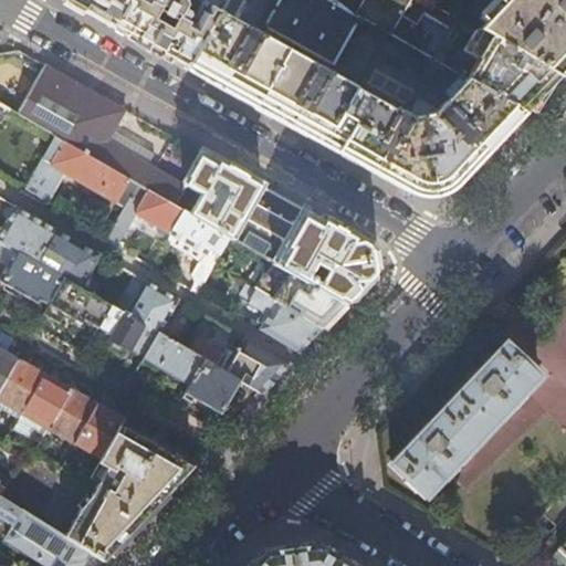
[(64,0),(112,27),(126,0),(64,0)]
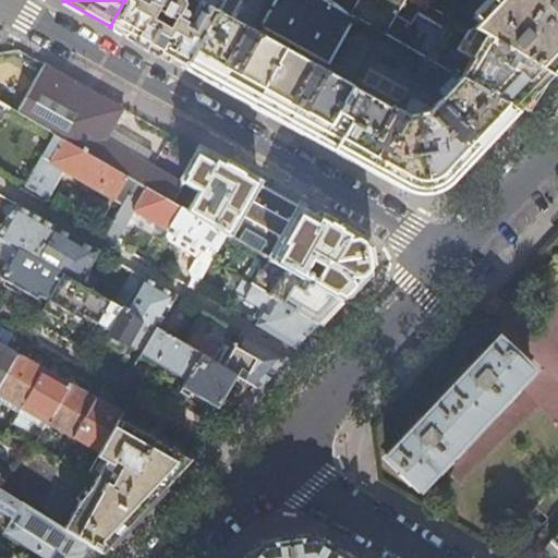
[(124,0),(110,26),(147,48),(183,68),(215,12),(199,3),(192,15),(185,11),(187,8),(183,4),(182,0),(124,0)]
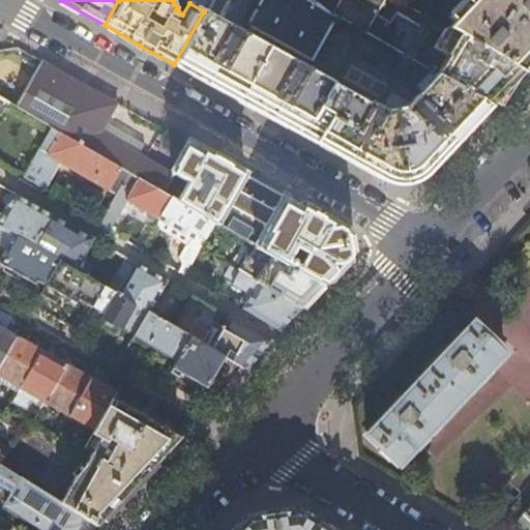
[(184,0),(189,3),(204,11),(204,10),(210,0),(184,0)]
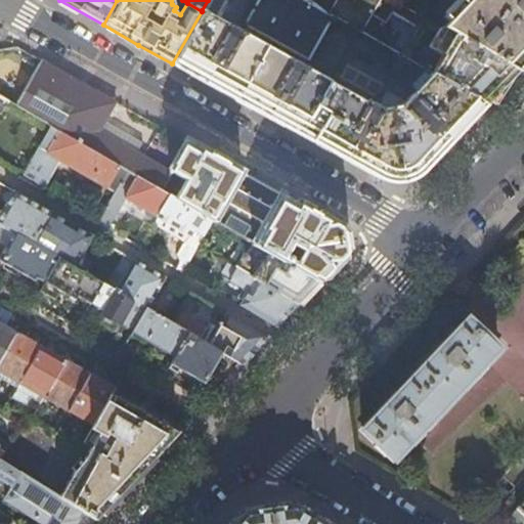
[(330,11),(310,0),(258,0),(245,24),(308,60),(335,15),(336,14),(330,11)]
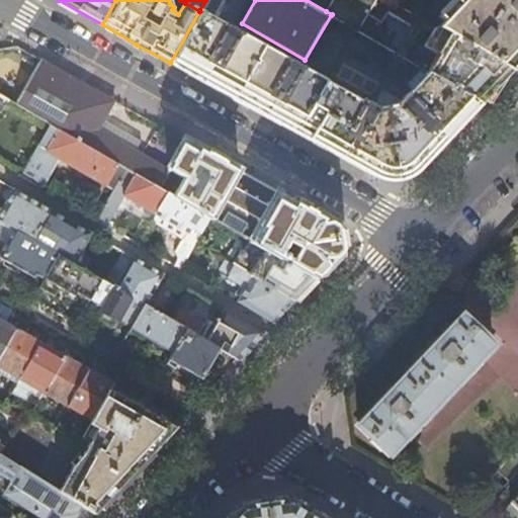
[(332,0),(326,11),(332,14),(331,15),(358,31),(367,14),(381,22),(387,11),(414,26),(398,55),(408,61),(427,72),(479,104),(497,86),(512,70),(434,26),(389,0),(332,0)]
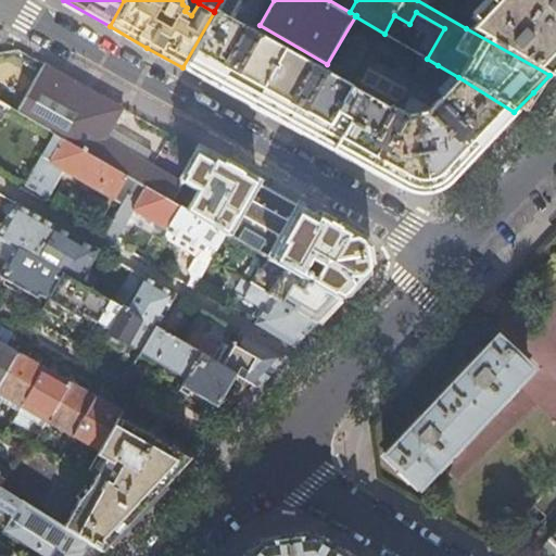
[(555,0),(493,0),(466,28),(550,75),(555,67),(555,0)]
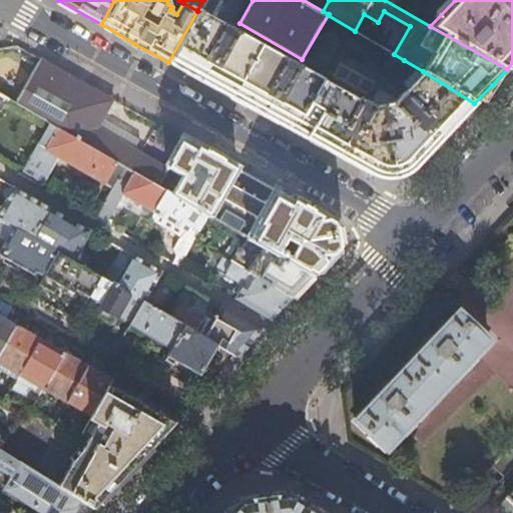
[(373,108),(197,10),(197,11),(168,62),(203,82),(275,122),(356,166),(368,173),(371,166),(378,170),(386,171),(394,171),(397,169),(404,166),(409,161),(414,166),(415,165),(415,166),(429,151),(466,112),(474,103),(423,71),(393,105),(373,108)]
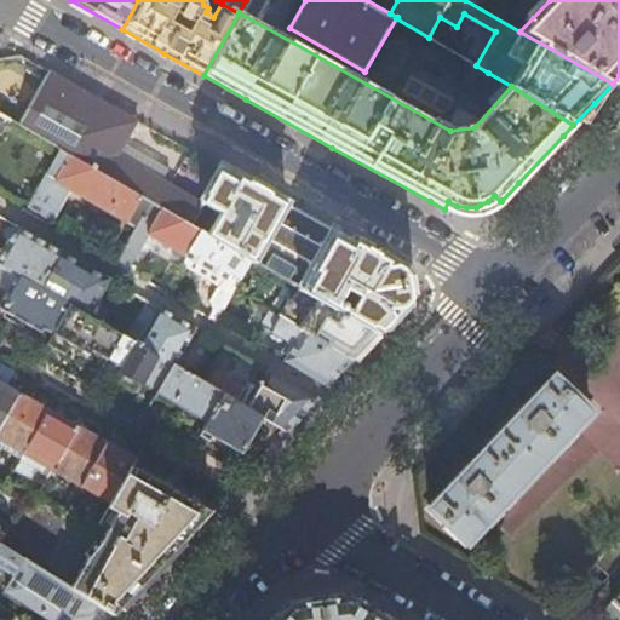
[(483,81),(488,73),(476,65),(472,63),(468,72),(483,81)]
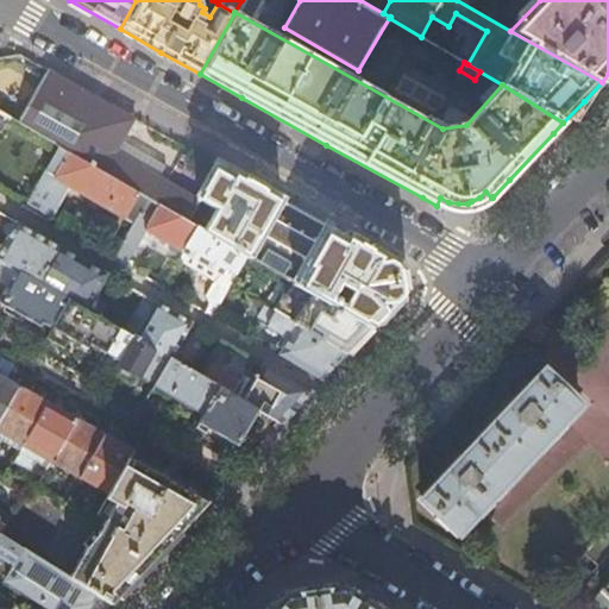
[(58,148),(148,198),(196,226),(242,252),(371,327),(390,307),(397,299),(401,295),(397,265),(355,242),(344,236),(345,233),(328,224),(327,226),(217,164),(196,200),(159,177),(114,151),(121,139),(135,118),(48,70),(18,124),(58,148)]
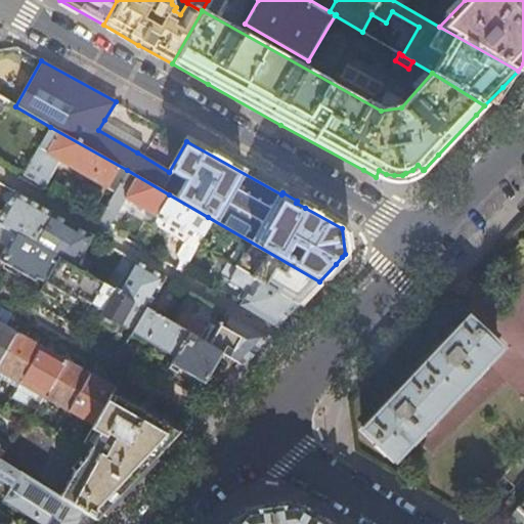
[(142,143),(104,120),(98,130),(137,153),(142,143)]
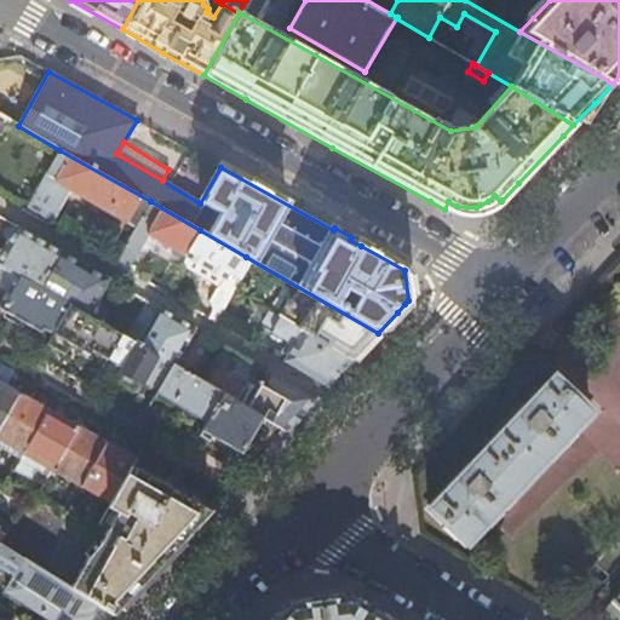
[(135,228),(150,201),(59,150),(28,206),(52,220),(70,191),(99,208),(135,228)]
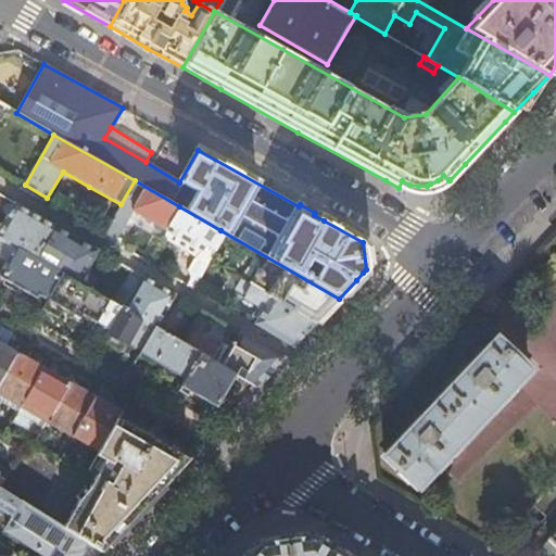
[(135,180),(121,204),(102,236),(114,242),(131,212),(146,219),(166,230),(179,206),(135,180)]
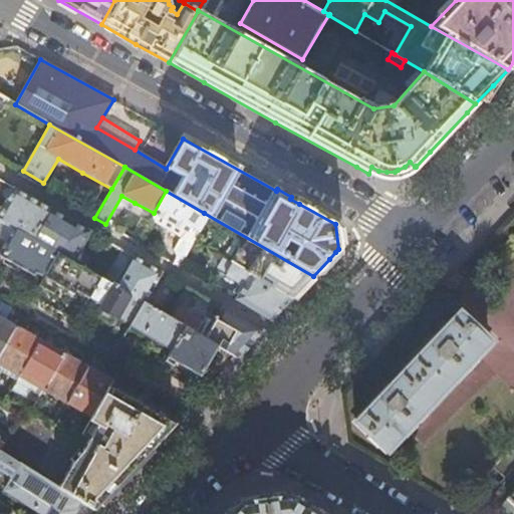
[(13,188),(0,206),(0,221),(12,229),(15,231),(22,220),(38,230),(51,210),(26,196),(13,188)]
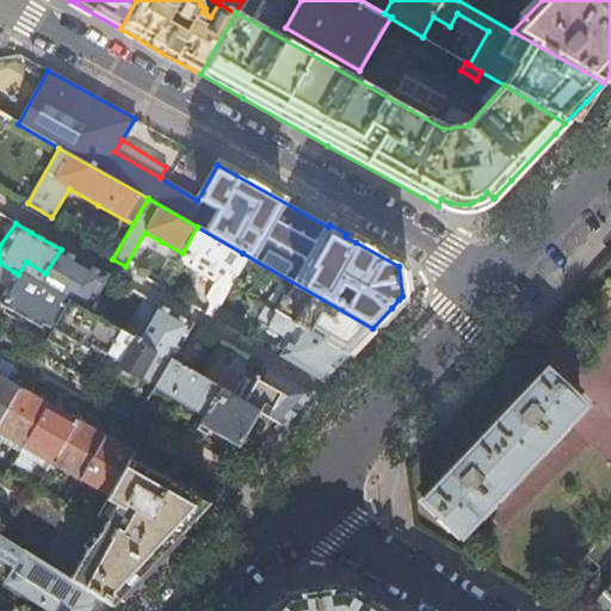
[(227,284),(242,253),(197,227),(183,253),(193,260),(190,266),(199,271),(207,277),(215,284),(213,287),(205,295),(208,302),(216,308),(227,284)]
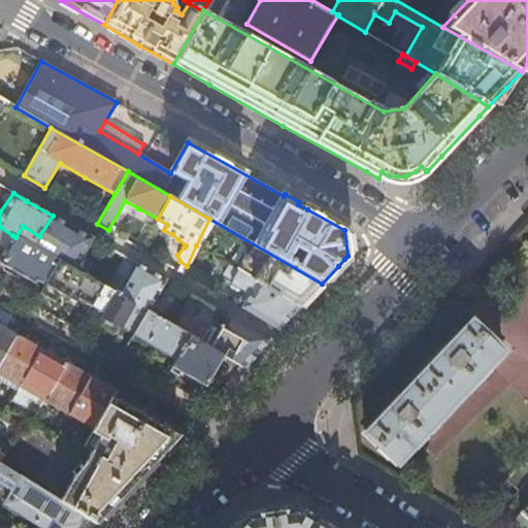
[(92,238),(53,216),(39,236),(55,245),(48,256),(58,261),(71,268),(87,245),(92,238)]
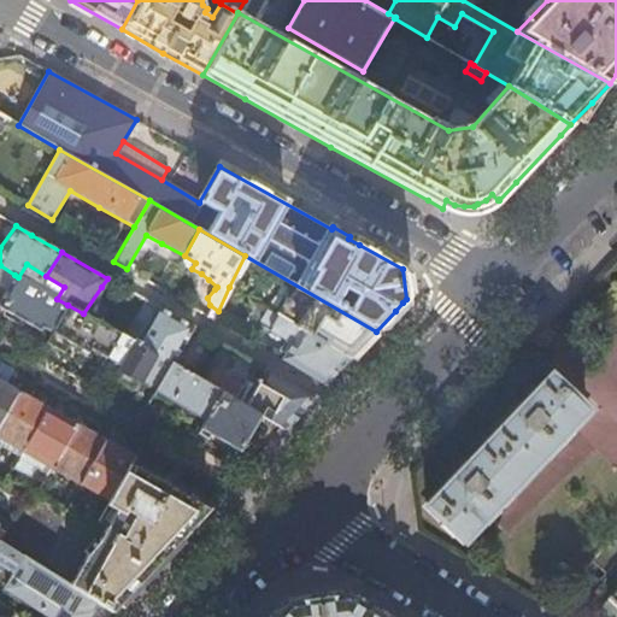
[(245,256),(229,287),(268,311),(350,359),(364,344),(376,331),(245,256)]
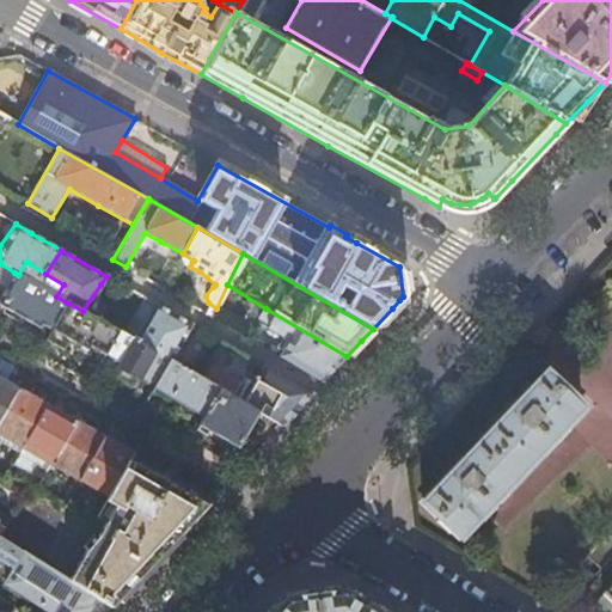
[(56,297),(18,275),(14,273),(0,298),(0,305),(16,314),(41,328),(42,325),(51,331),(67,303),(56,297)]
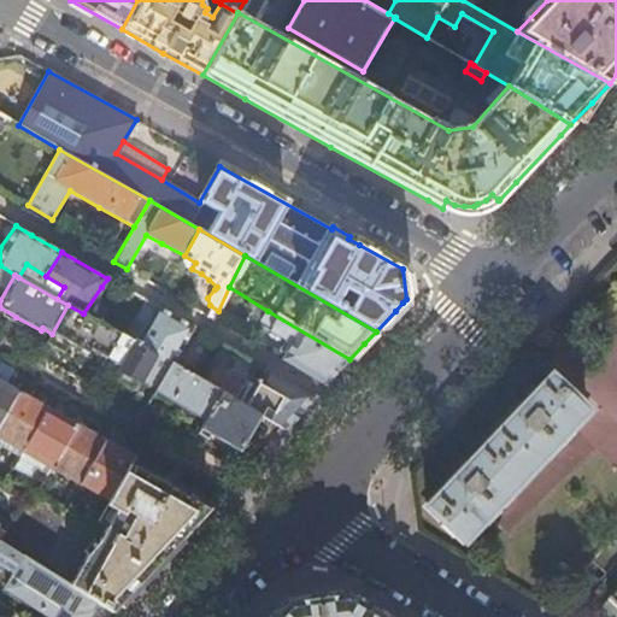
[(146,300),(122,335),(170,363),(187,338),(193,328),(146,300)]
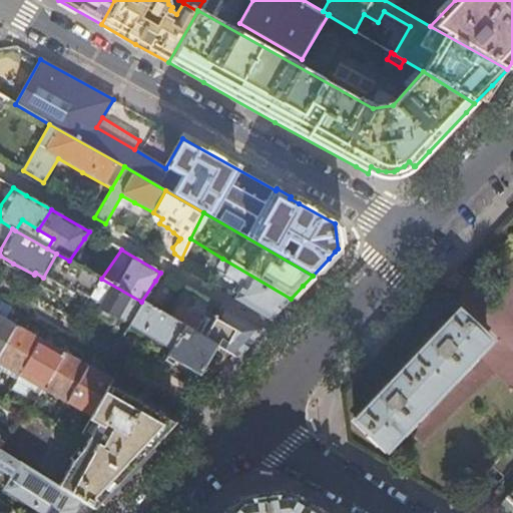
[(98,277),(69,261),(56,253),(43,278),(38,286),(50,292),(55,283),(64,287),(72,292),(74,289),(87,297),(98,277)]
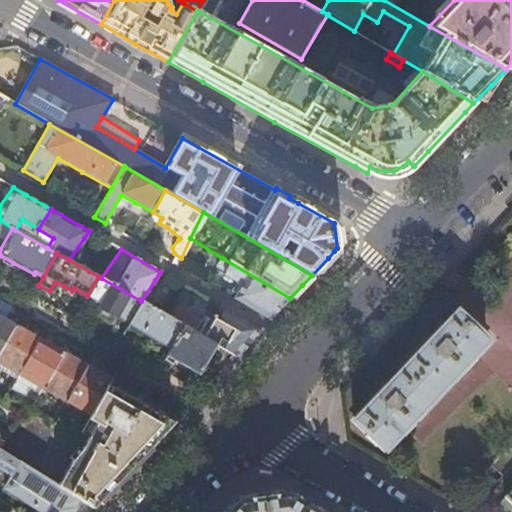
[(282,306),(290,298),(222,258),(217,266),(222,269),(226,271),(224,275),(241,286),(234,298),(270,319),(282,306)]
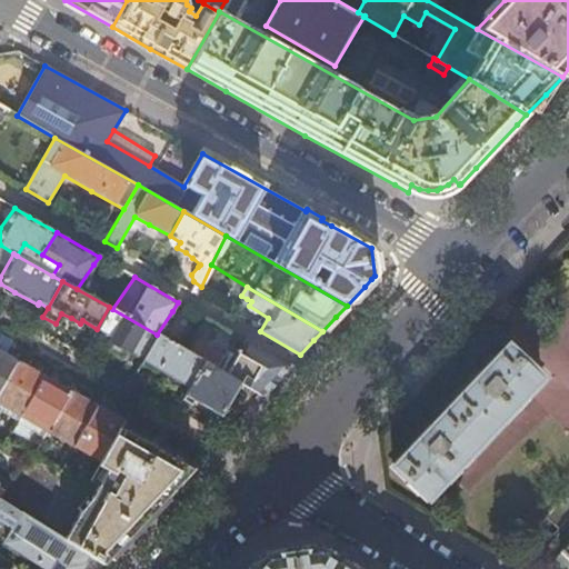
[(112,309),(109,307),(97,329),(111,337),(106,346),(107,351),(113,356),(119,359),(123,358),(127,352),(143,360),(158,335),(157,335),(112,309)]
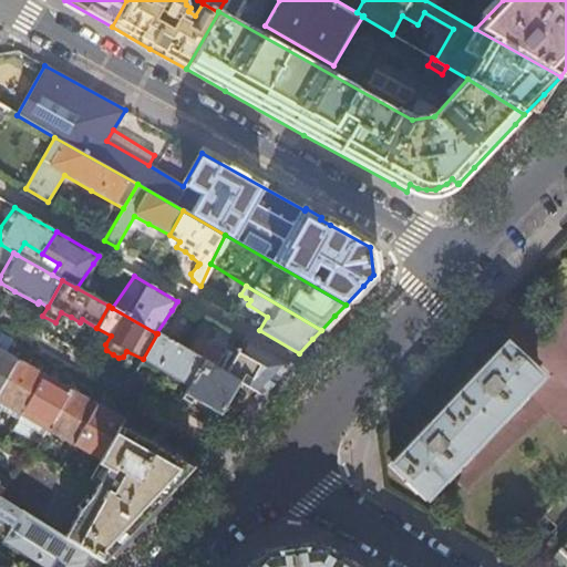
[(0,331),(0,388),(17,359),(10,354),(4,352),(12,339),(0,331)]
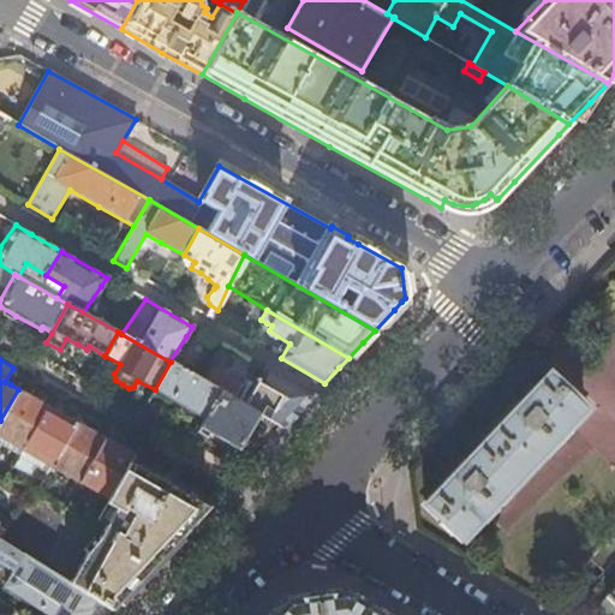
[(202,380),(171,362),(155,389),(154,392),(168,400),(165,410),(171,412),(175,416),(179,410),(187,415),(191,408),(206,417),(221,390),(202,380)]
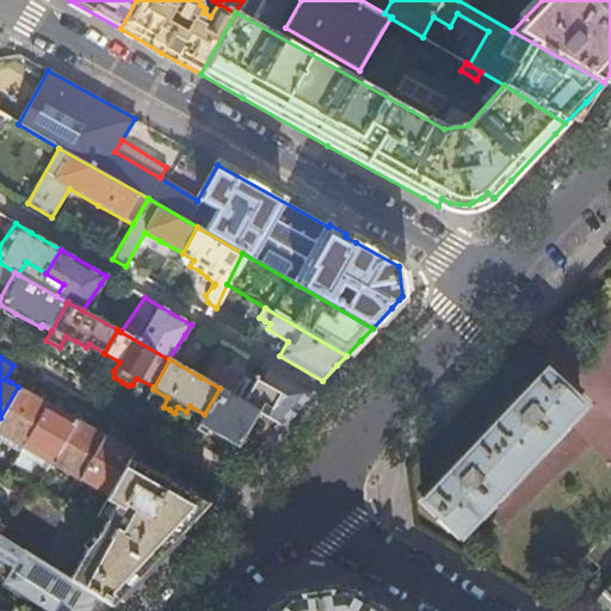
[(201,377),(220,388),(282,424),(302,403),(312,393),(271,370),(263,365),(251,387),(209,362),(201,377)]
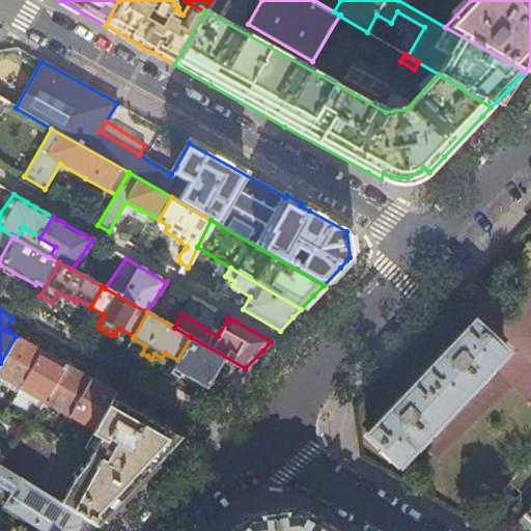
[(365,436),(396,466),(504,354),(473,324),(365,436)]
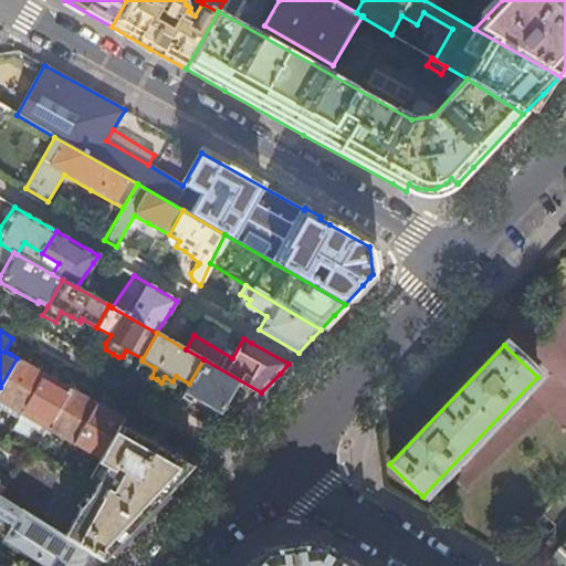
[(32,367),(17,358),(0,387),(0,402),(19,413),(43,374),(32,367)]
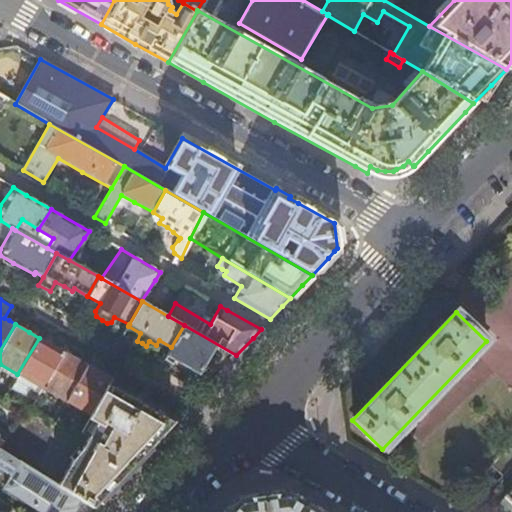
[(184,325),(171,347),(158,368),(167,373),(175,359),(181,362),(180,364),(190,370),(198,374),(206,361),(223,370),(236,355),(184,325)]
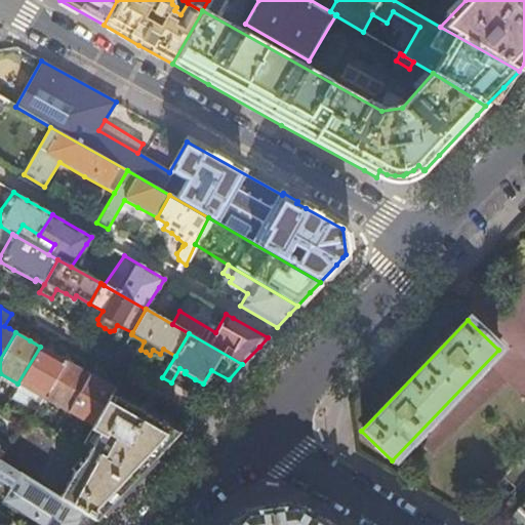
[(50,353),(40,347),(17,384),(42,398),(65,360),(50,353)]
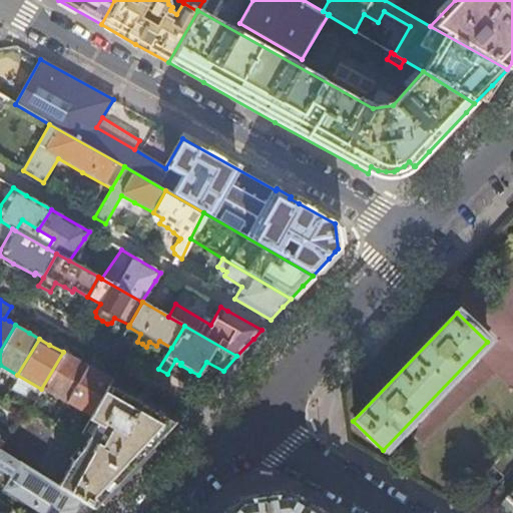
[(75,359),(63,352),(41,389),(66,403),(87,366),(75,359)]
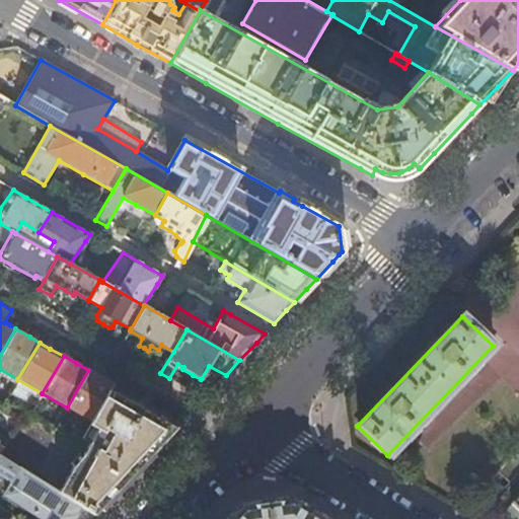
[(428,425),(441,438),(503,373),(490,360),(428,425)]
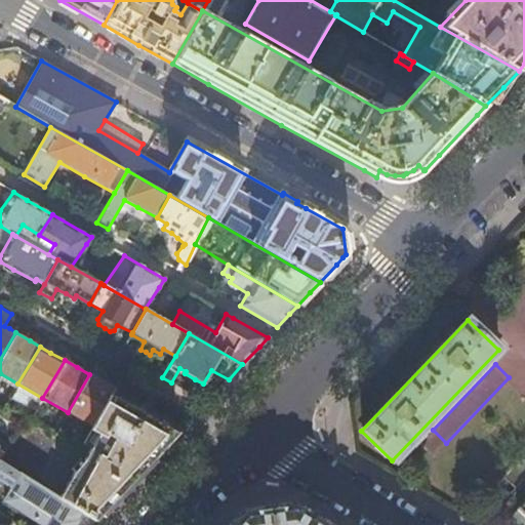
[(103,382),(89,374),(68,412),(92,426),(110,395),(114,389),(103,382)]
